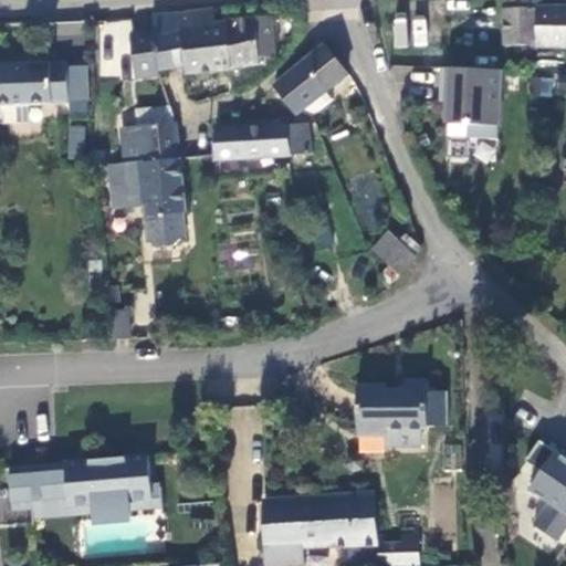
[(565,9),(547,9),(546,0),(504,0),(506,46),(565,48),(565,9)]
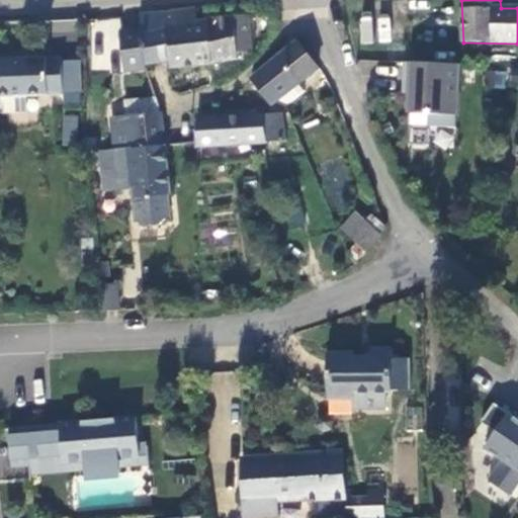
[(198,21),(197,9),(171,11),(172,25),(166,26),(168,59),(168,62),(211,58),(209,20),(198,21)]
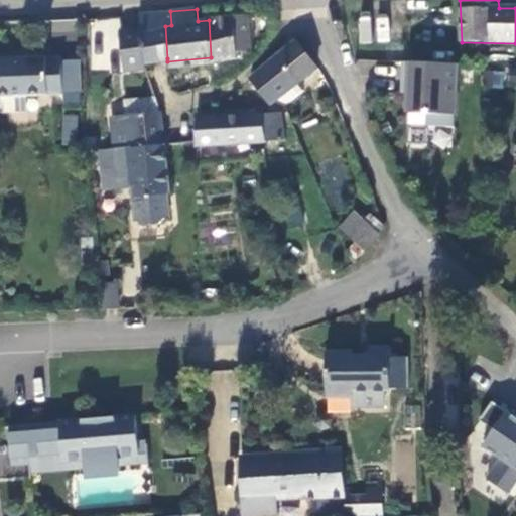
[(144,61),(167,58),(165,26),(171,25),(170,11),(139,14),(140,29),(144,61)]
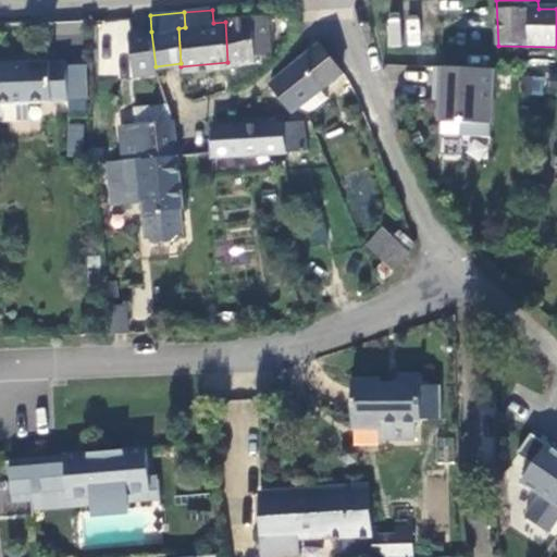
[(385,17),(387,47),(401,47),(399,16),(385,17)]
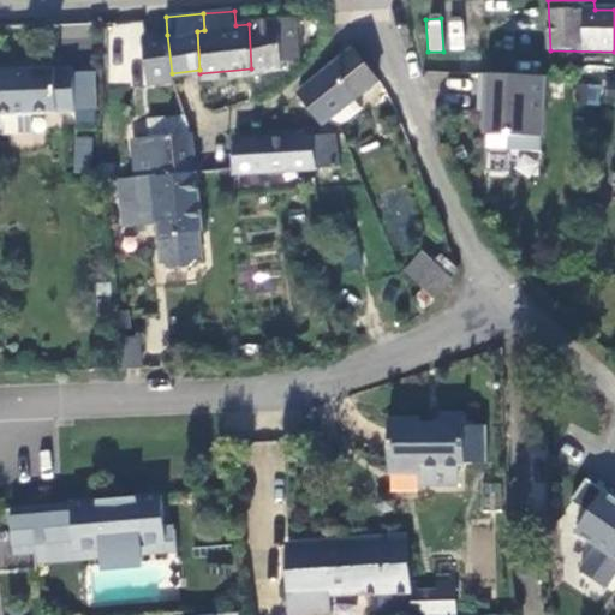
[(463,18),(448,18),(447,49),(461,49),(463,18)]
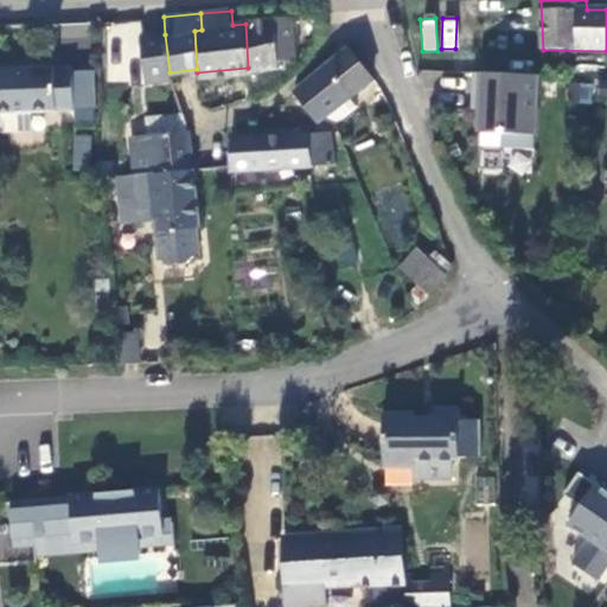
[(295,19),(246,24),(248,68),(279,65),(278,62),(287,62),(287,57),(296,57),(295,19)]
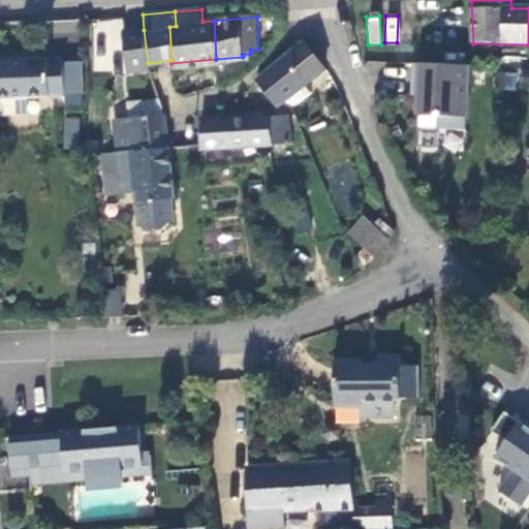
[(53,21),(53,36),(74,37),(75,22),(53,21)]
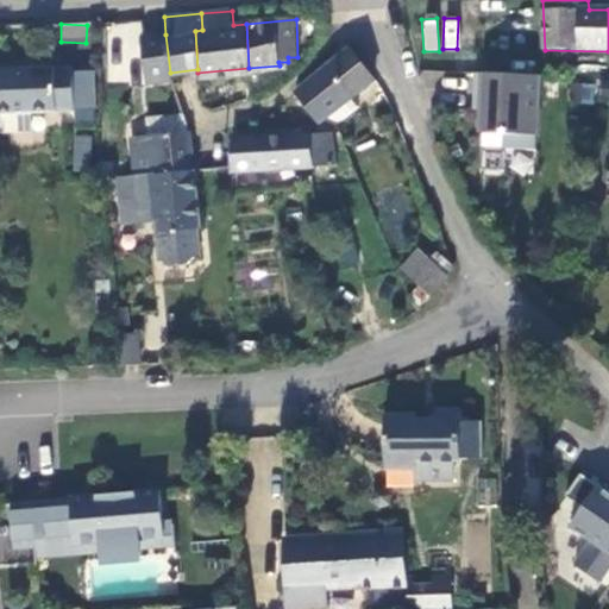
[(145,82),(173,80),(170,73),(165,35),(139,37),(145,82)]
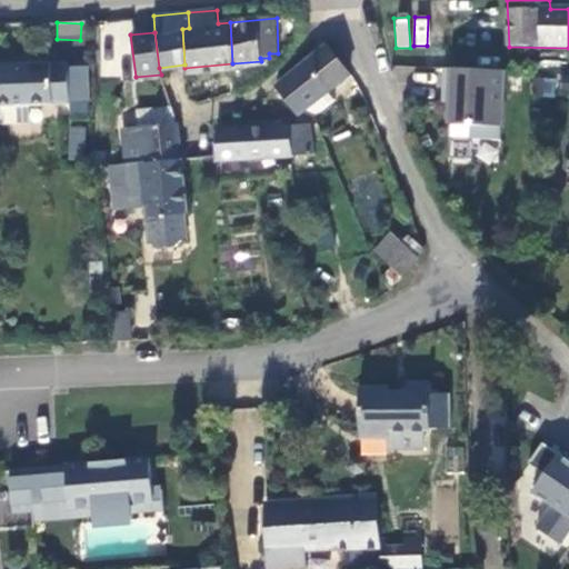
[(330,93),(350,77),(330,47),(280,89),(282,93),(301,117),(310,110),(330,93)]
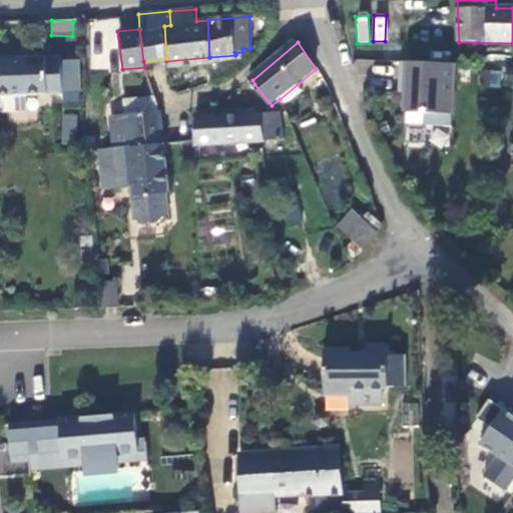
[(61,57),(61,52),(0,55),(0,92),(28,90),(63,89),(63,87),(61,57)]
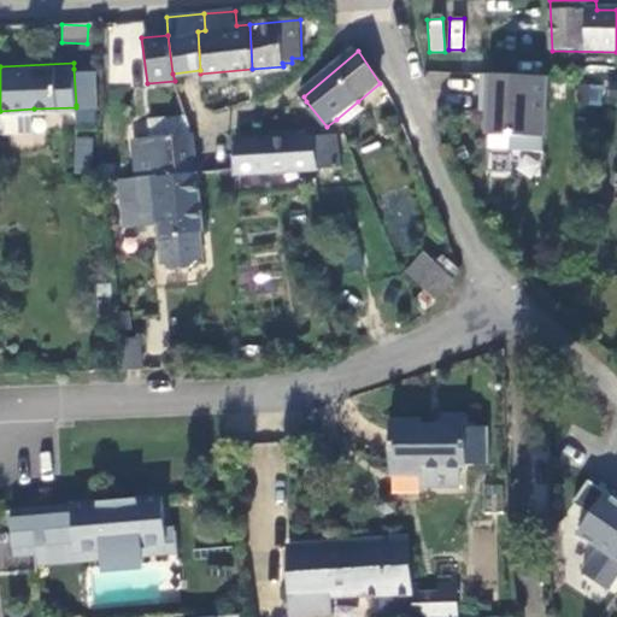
[(95,68),(74,69),(76,105),(97,104),(95,68)]
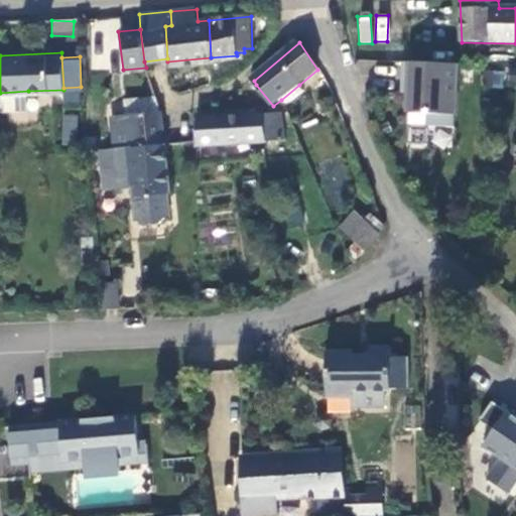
[(464,65),(409,60),(408,80),(415,81),(414,92),(413,111),(433,113),(432,125),(460,127),(464,65)]
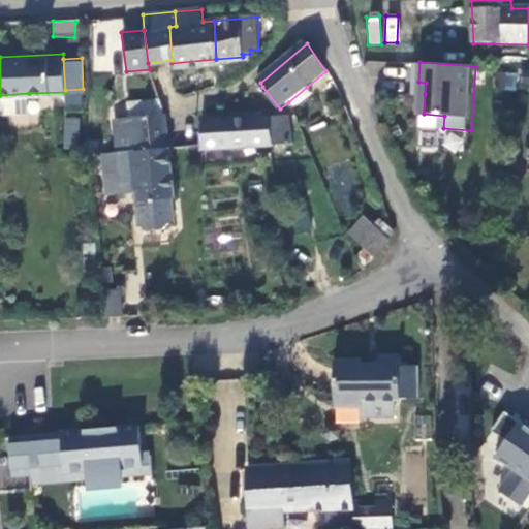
[(516,90),(517,72),(498,70),(496,88),(516,90)]
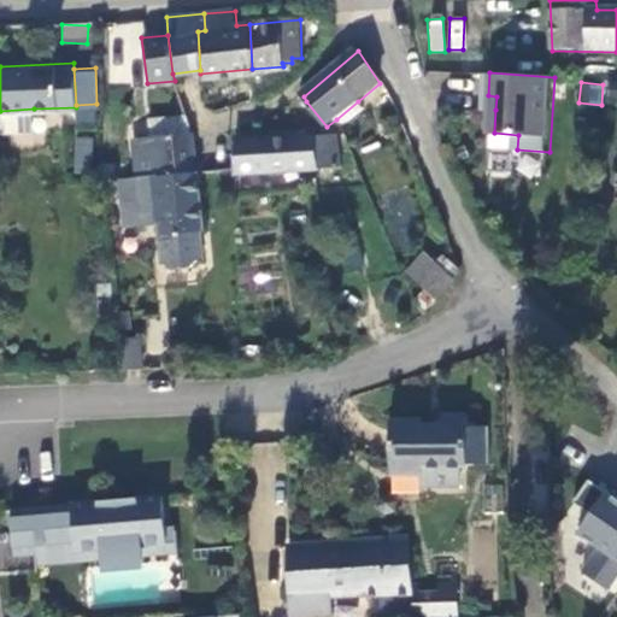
[(497,97),(488,95),(487,110),(495,110),(497,97)]
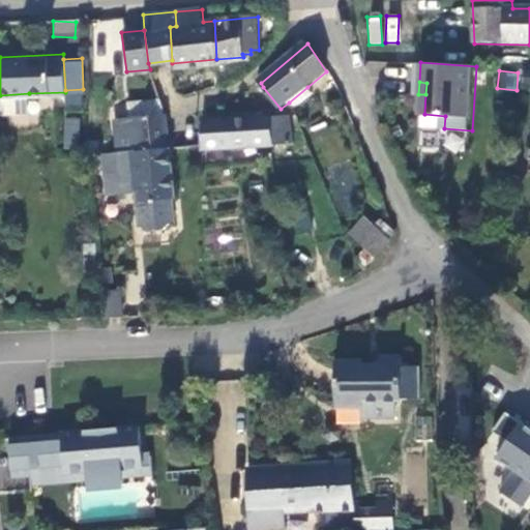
[(312,95),(307,87),(289,102),(296,108),(312,95)]
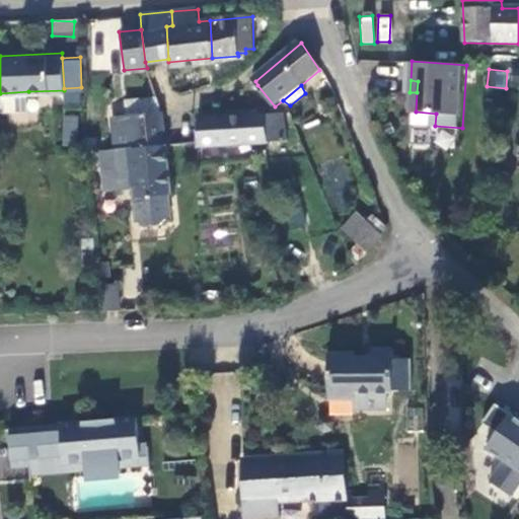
[(28,91),(0,93),(0,107),(29,106),(28,91)]
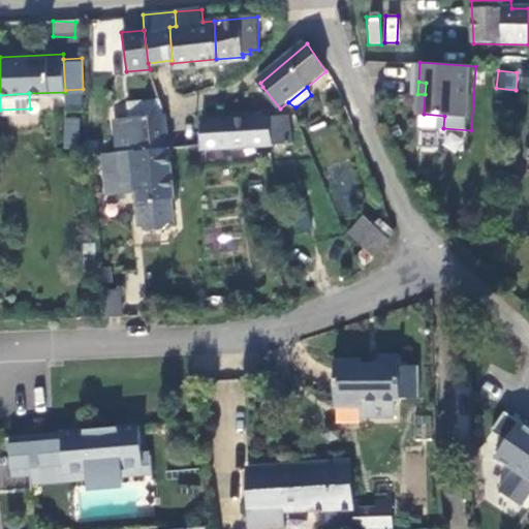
[(126,101),(128,118),(163,116),(158,99),(126,101)]
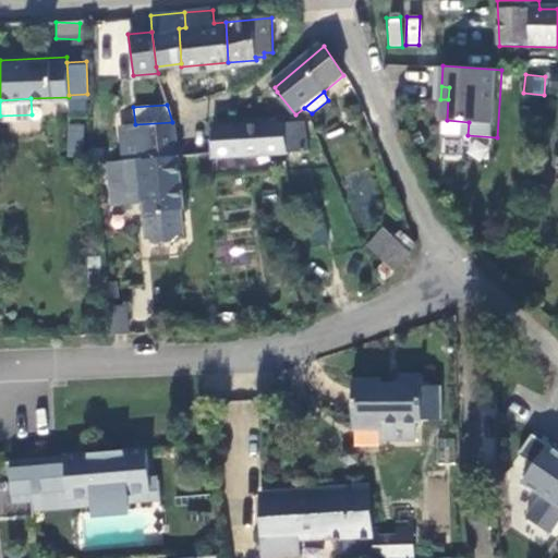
[(469,122),(447,120),(446,145),(468,146),(468,135),(469,122)]
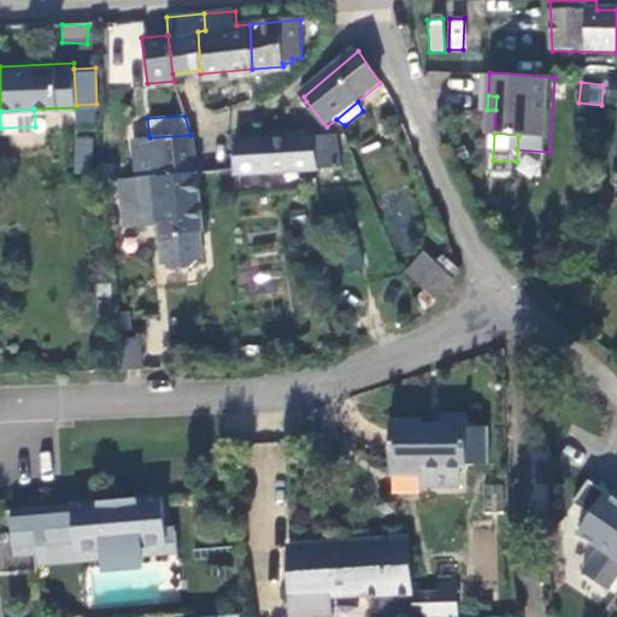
[(200,227),(191,135),(150,137),(131,139),(137,175),(117,176),(121,201),(137,200),(141,225),(163,223),(166,260),(171,260),(174,268),(191,265),(194,259),(201,258),(198,228),(200,227)]
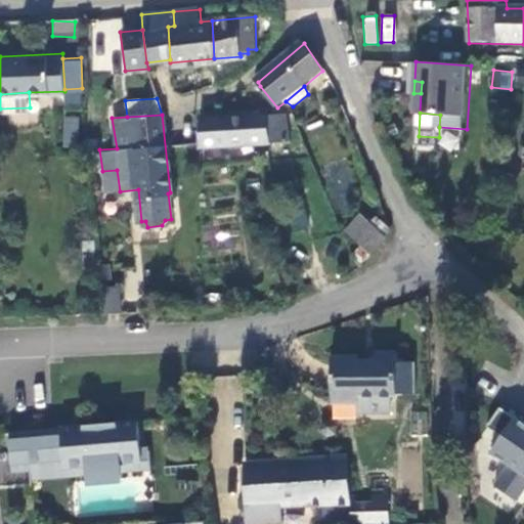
[(285,115),(197,117),(200,148),(287,145),(285,115)]
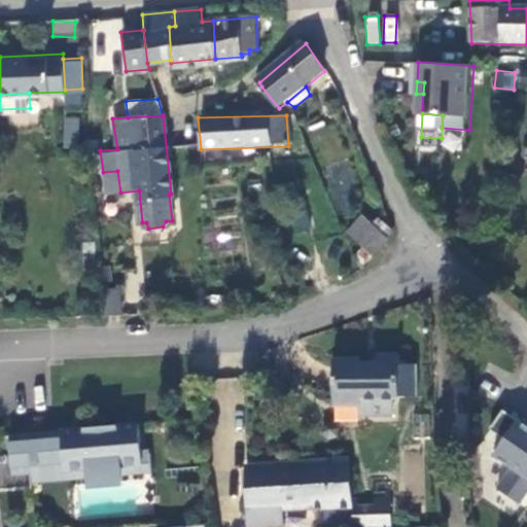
[(62,146),(78,146),(78,117),(63,116),(62,146)]
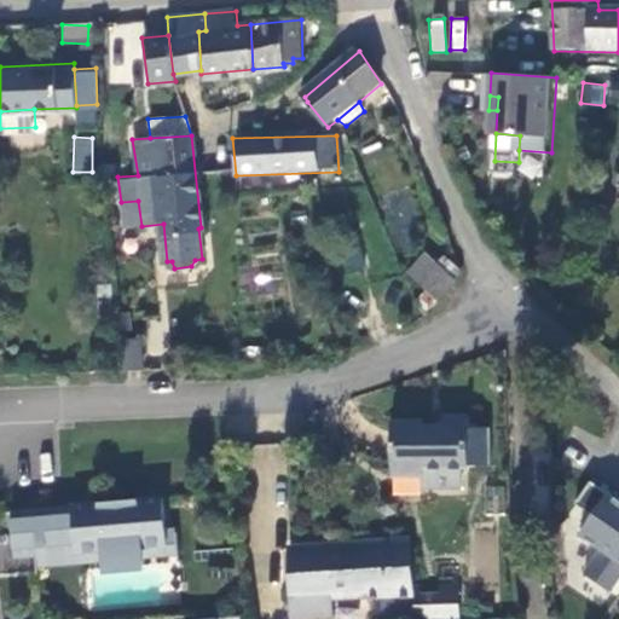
[(125,229),(142,226),(138,201),(121,202),(125,229)]
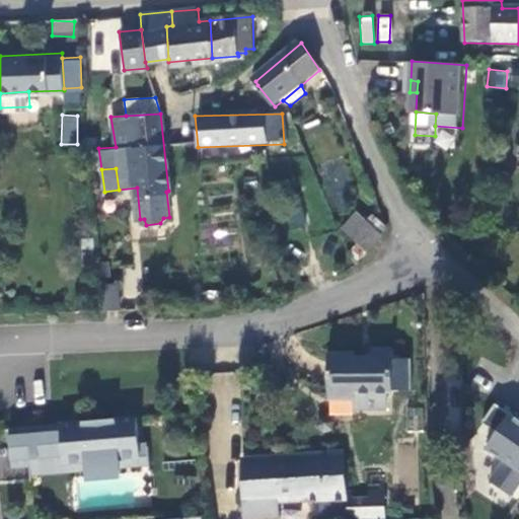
[(342,221),(366,250),(383,236),(359,207),(342,221)]
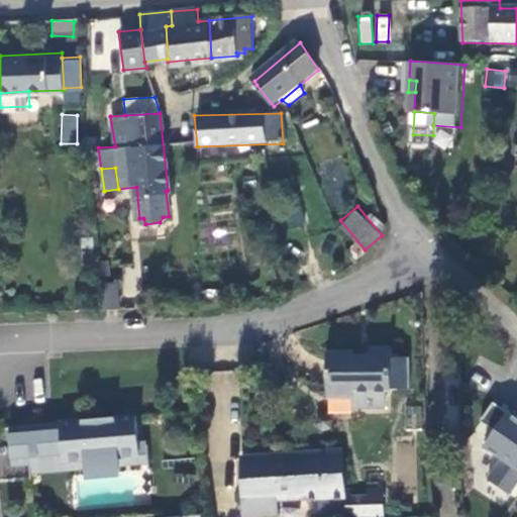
[(118,286),(103,287),(105,311),(120,310),(118,286)]
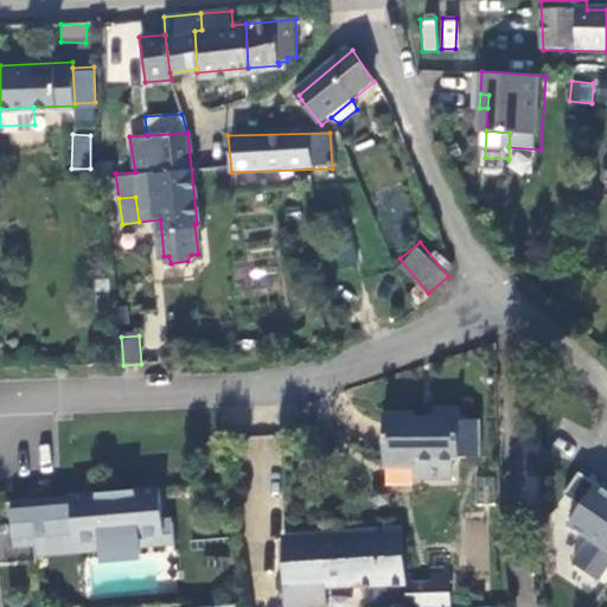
[(410,467),(410,479),(447,478),(447,459),(454,459),(454,457),(475,455),(474,420),(454,421),(453,408),(429,408),(429,417),(410,417),(410,413),(379,414),(379,468),(410,467)]
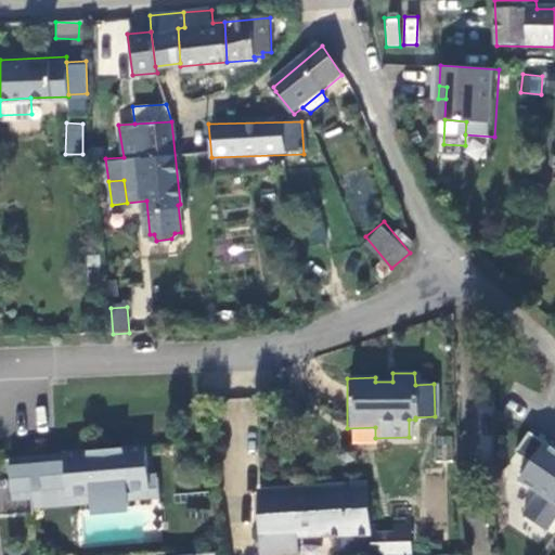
[(554,451),(529,434),(515,454),(531,465),(519,482),(538,494),(523,516),(547,532),(554,520),(554,451)]
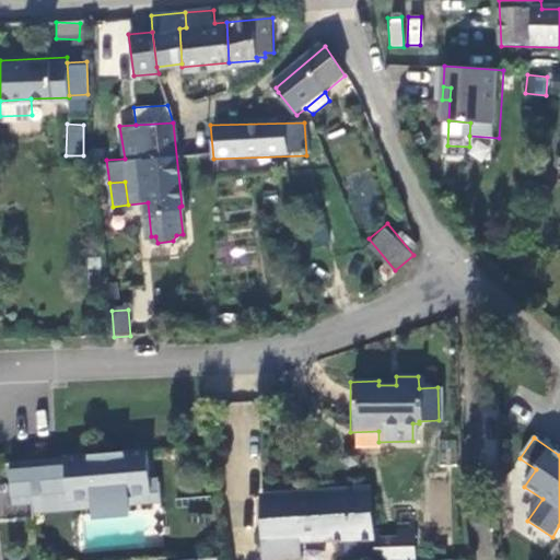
[(146,455),(8,467),(11,510),(30,508),(92,503),(90,476),(123,473),(125,500),(149,498),(148,486),(146,455)]
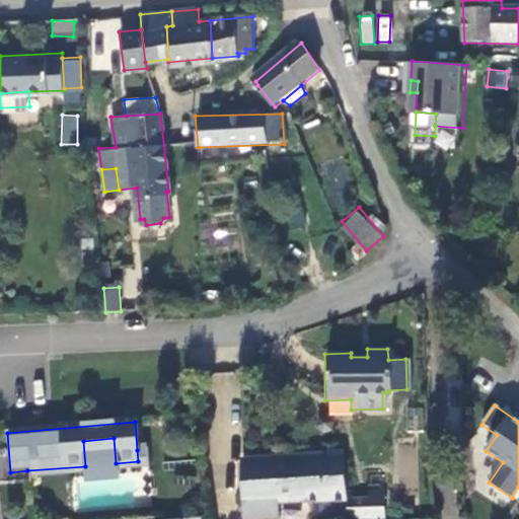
[(114,438),(83,441),(85,466),(27,470),(28,479),(147,470),(146,450),(137,450),(138,461),(116,463),(114,438)]
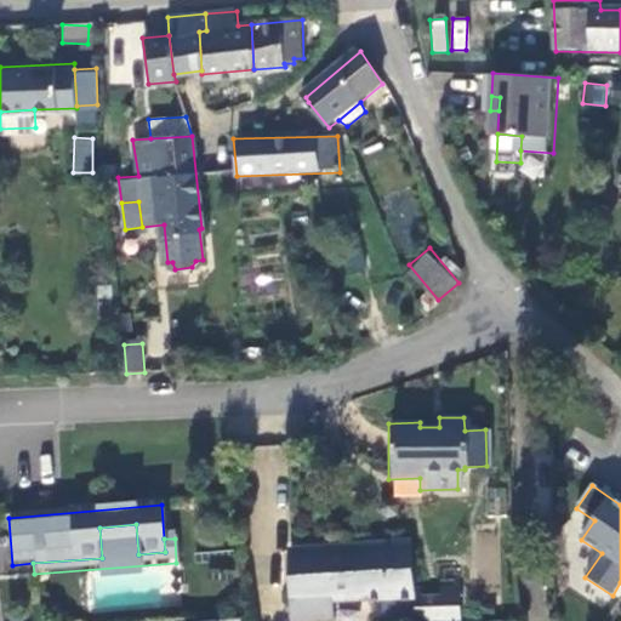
[(335,602),(380,599),(380,545),(332,546),(335,602)]
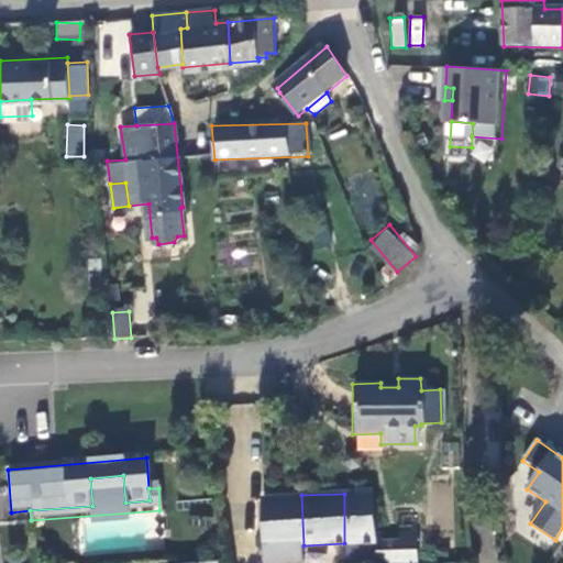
[(344,543),(375,542),(375,537),(376,495),(344,494),(344,543)]
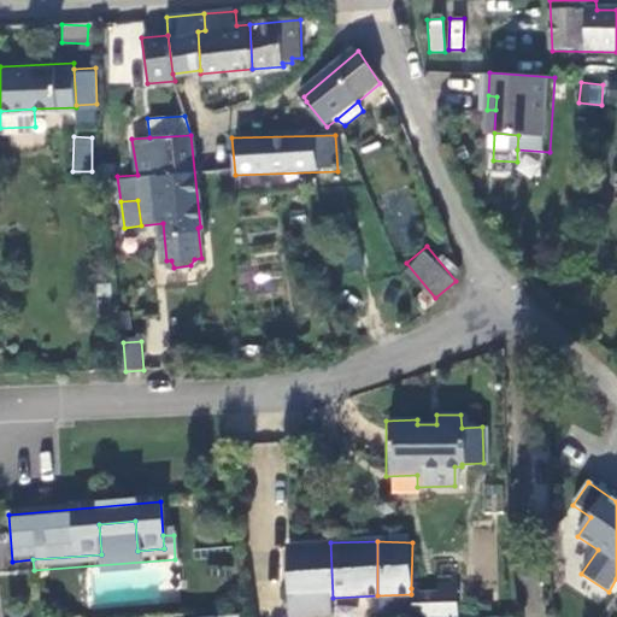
[(331,616),(333,598),(330,542),(289,544),(292,616),(331,616)]
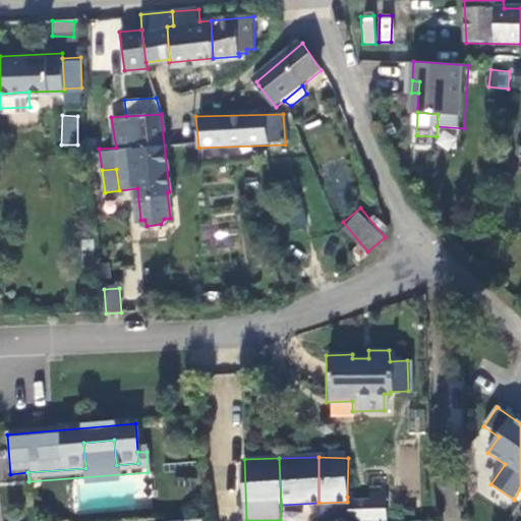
[(386,520),(384,493),(370,494),(370,501),(370,520),(386,520)]
